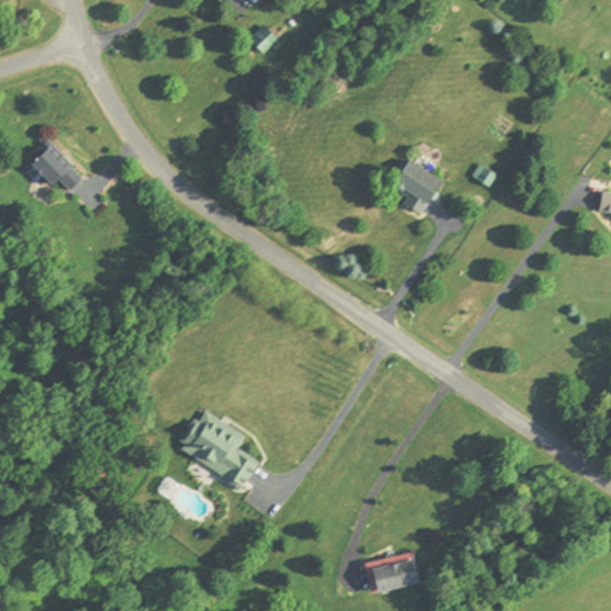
[(30,164),(53,186),(59,180),(69,191),(82,178),(73,167),(74,165),(49,140),(41,147),(44,150),(30,164)]
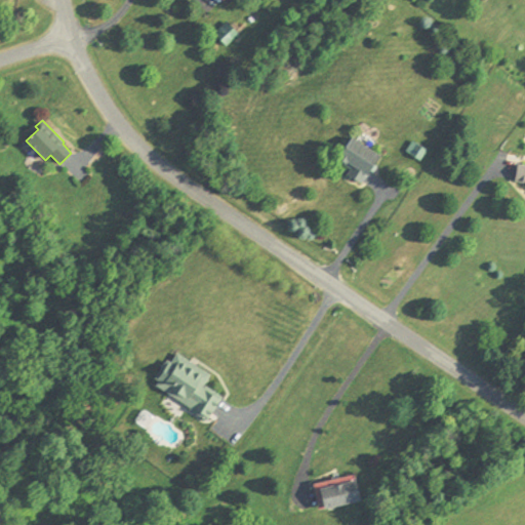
[(379,154),(367,173),(368,174),(361,184),(347,174),(351,168),(345,164),(346,163),(336,157),(352,135),(379,154)]
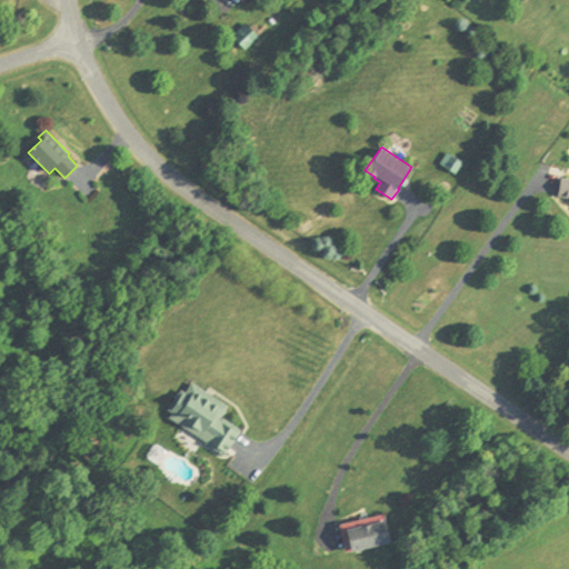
[(440,163),(456,175),(463,162),(448,152),(440,163)]
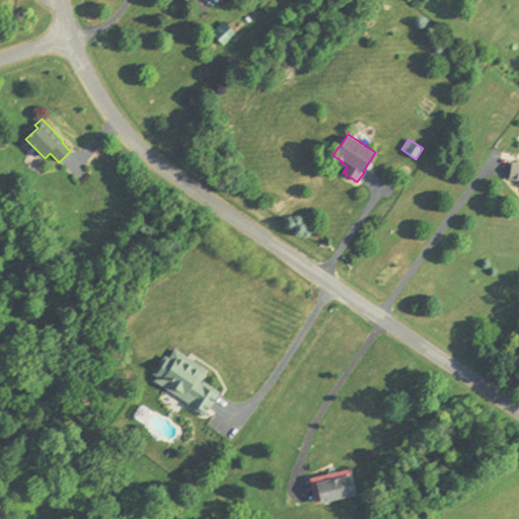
[(510,179),(518,180),(518,162),(513,162),(510,179)]
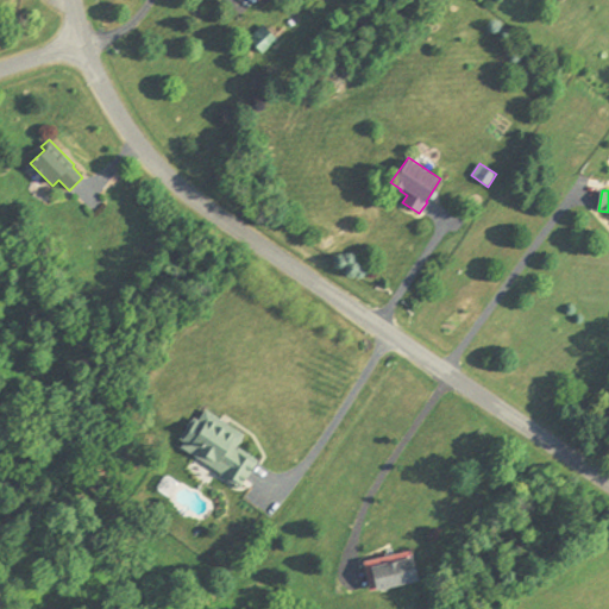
[(182,446),(220,472),(219,475),(239,488),(259,459),(238,446),(237,447),(245,434),(206,408),(200,416),(195,414),(180,438),(183,440),(182,441),(184,443),(182,446)]
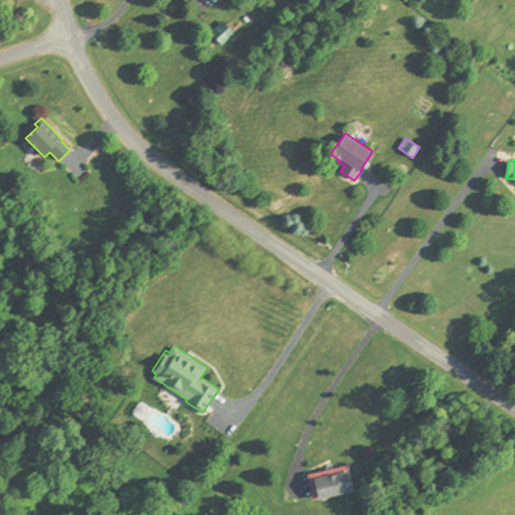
[(307,473),(348,465),(353,491),(312,500),(307,473)]
